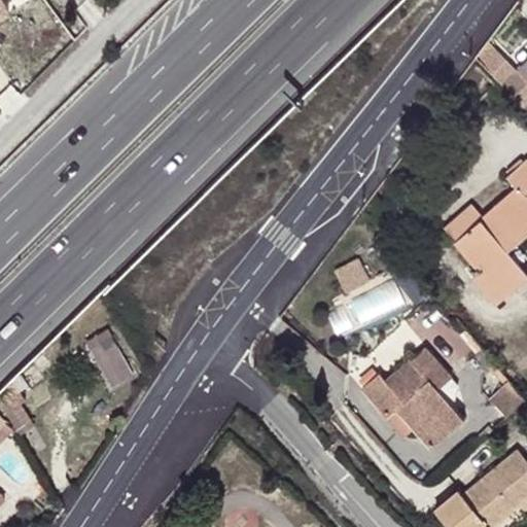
[(0,0),(0,15),(10,10),(4,0),(0,0)]
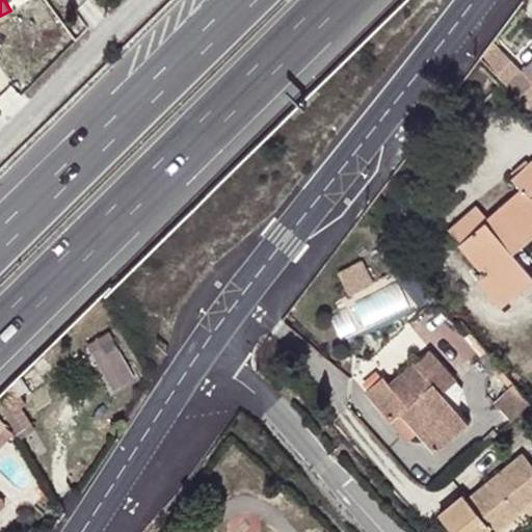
[(496,74),(509,59),(493,41),(480,58),(496,74)]
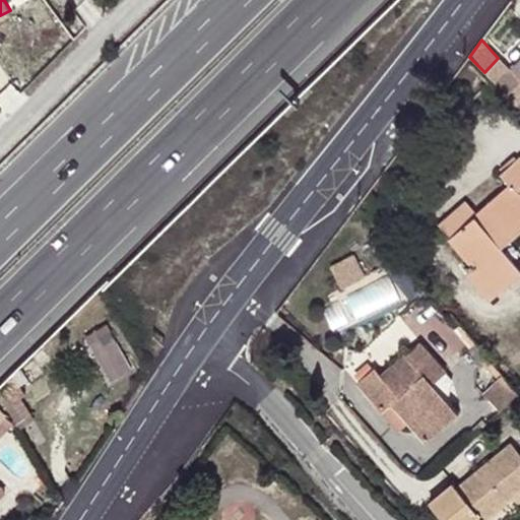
[(519,61),(510,71),(498,58),(484,72),(515,107),(519,102),(519,61)]
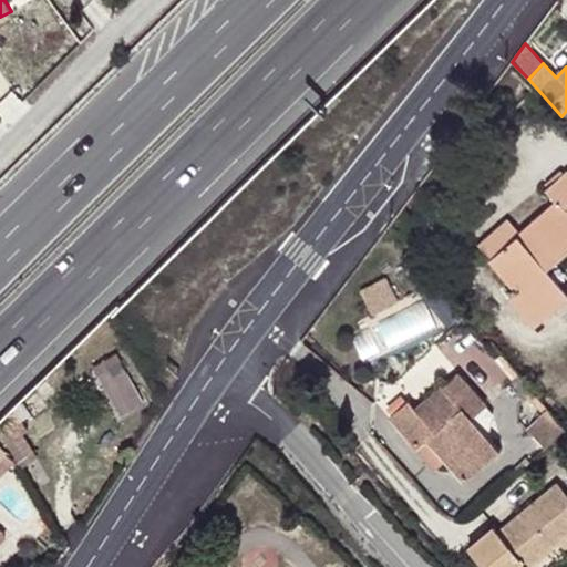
[(521,233),(492,258),(517,288),(511,296),(527,317),(553,295),(533,270),(539,263),(546,269),(566,250),(566,169),(546,187),(557,200),(521,233)]
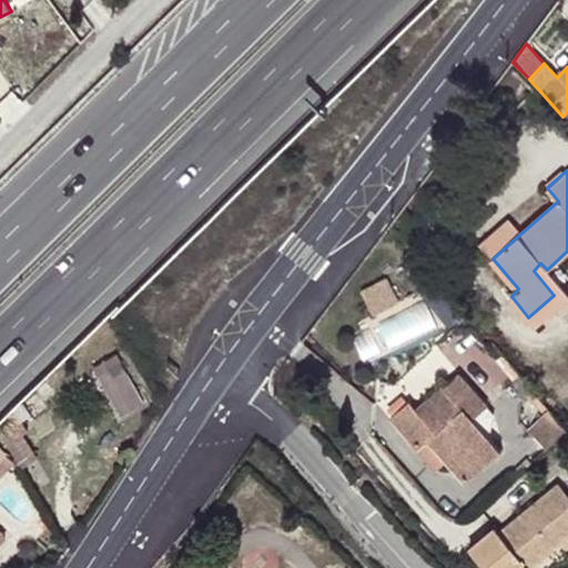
[(482,245),(493,259),(521,233),(510,220),(482,245)]
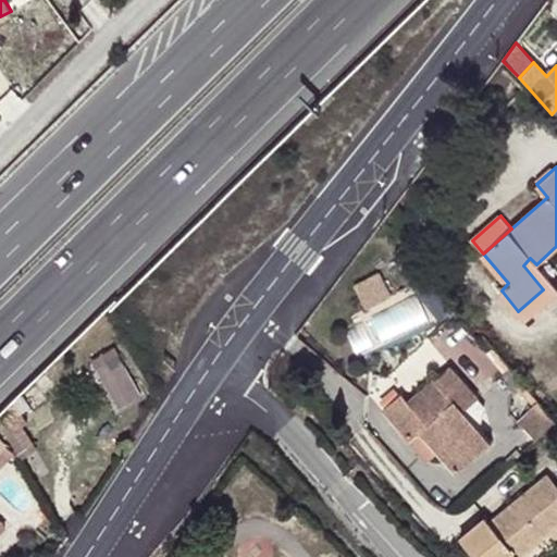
[(543,289),(518,311),(527,320),(556,293),(556,288),(536,264),(530,258),(523,265),(543,289)]
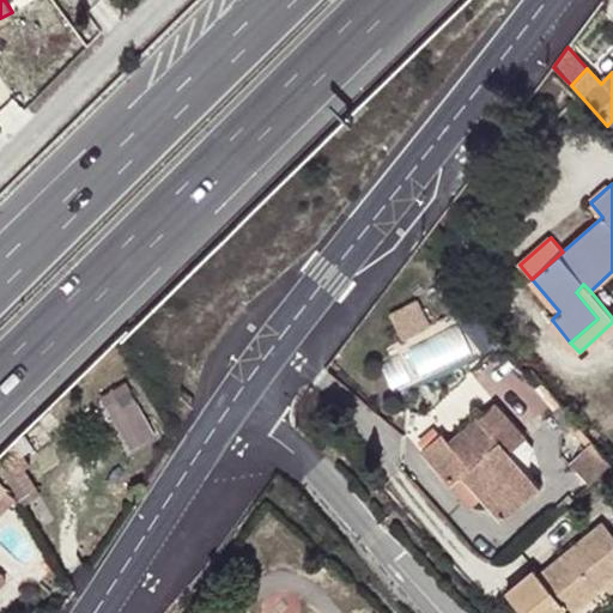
[(424,296),(396,311),(411,338),(438,322),(424,296)]
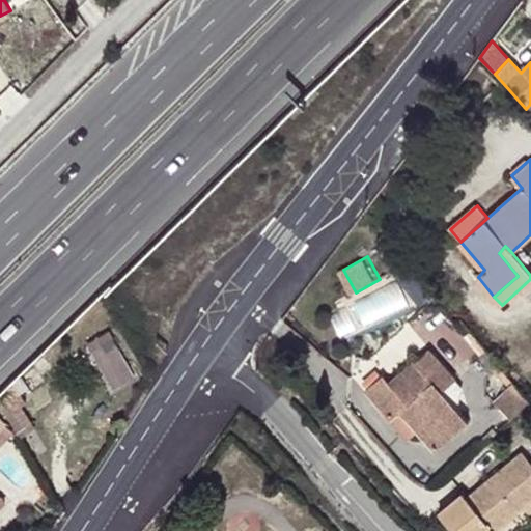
[(374,317),(396,309),(388,289),(367,299),(374,317)]
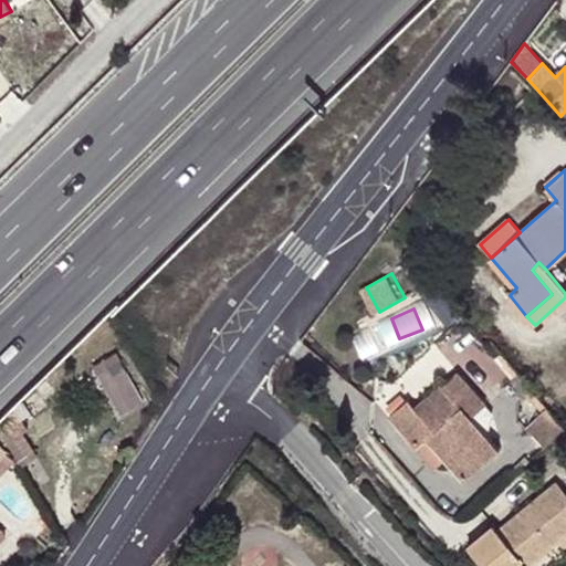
[(98,376),(103,385),(126,371),(121,363),(98,376)]
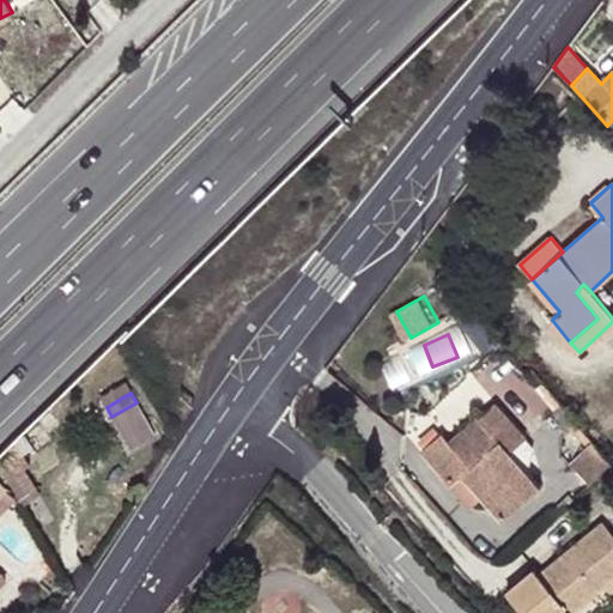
[(137,402),(111,417),(131,447),(153,434),(137,402)]
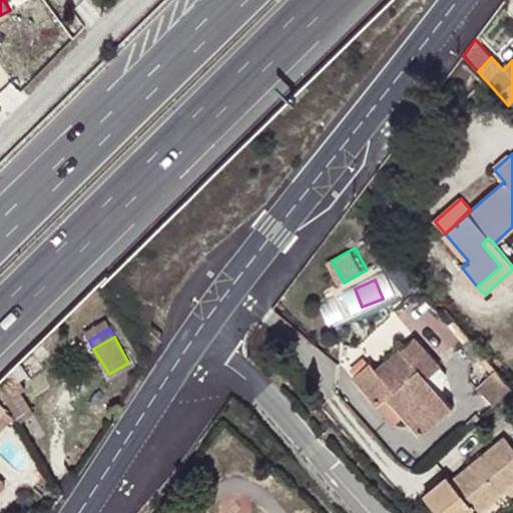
[(416,389),(427,380),(439,369),(414,340),(376,372),(369,364),(352,378),(376,406),(387,398),(419,436),(441,418),(416,389)]
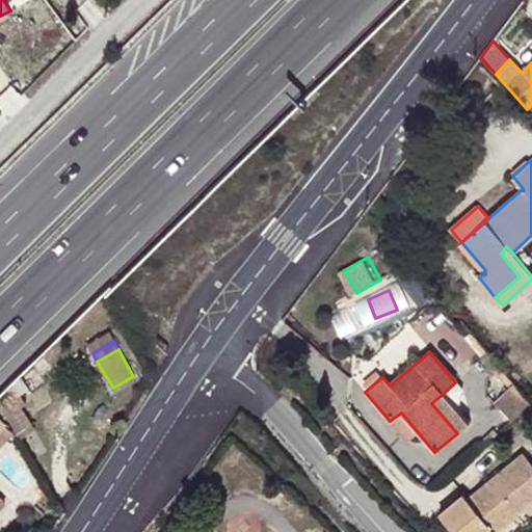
[(25,382),(0,397),(0,406),(2,409),(31,393),(25,382)]
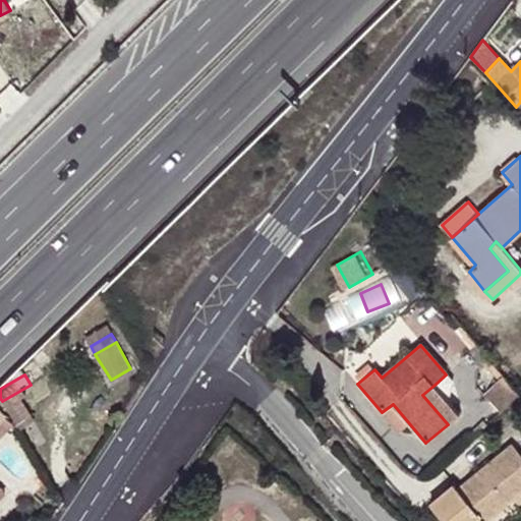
[(458,415),(433,386),(422,395),(448,424),(458,415)]
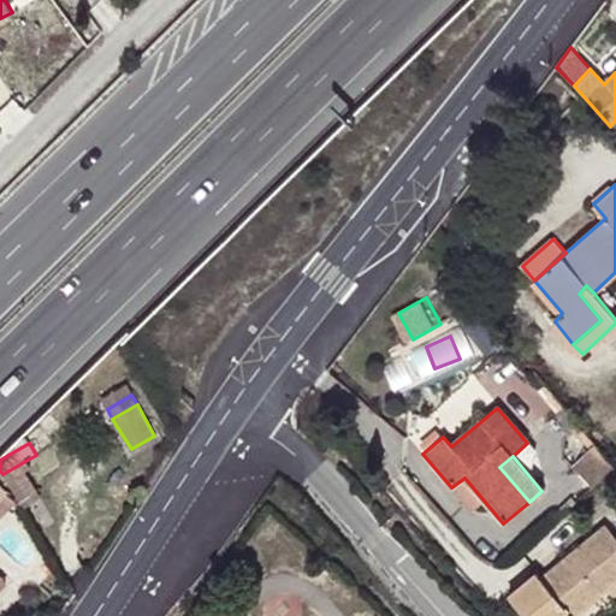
[(574,615),(609,587),(615,580),(615,537),(606,526),(542,578),(574,615)]
